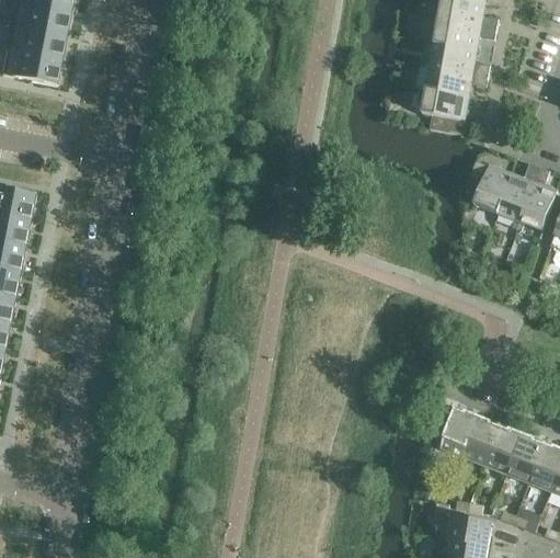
[(14,0),(11,21),(65,31),(70,6),(43,0),(14,0)]
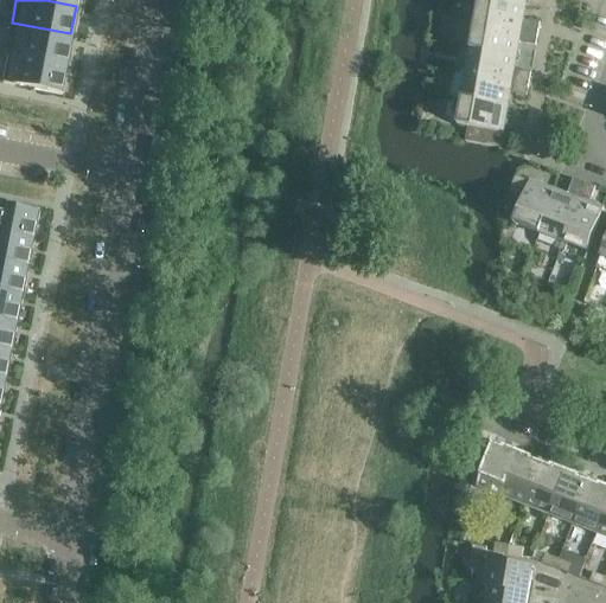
[(469,13),(467,18),(537,30),(538,18),(523,15),(525,2),(511,0),(478,0),(476,14),(469,13)]
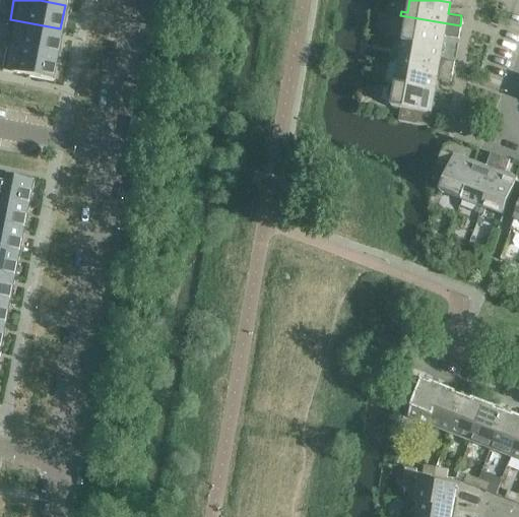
[(460,25),(400,15),(399,19),(406,21),(403,38),(442,44),(444,34),(458,36),(460,25)]
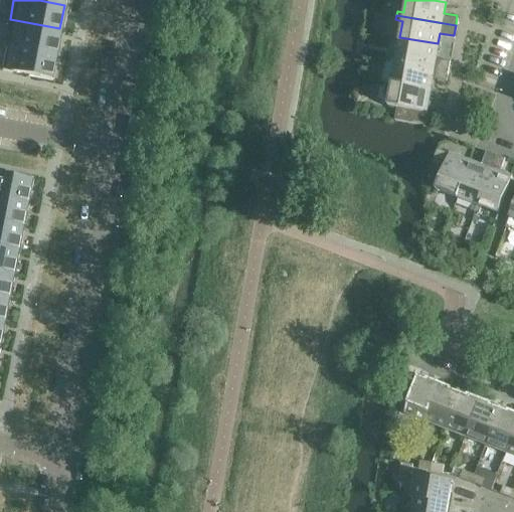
[(10,19),(6,42),(55,52),(59,28),(10,19)]
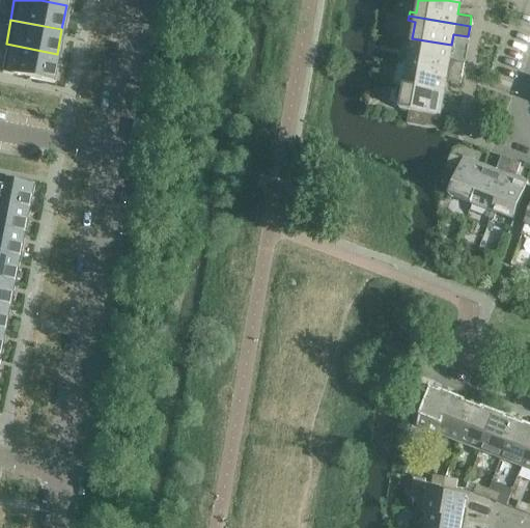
[(401,55),(400,59),(462,71),(464,60),(449,58),(451,45),(412,38),(409,56),(401,55)]
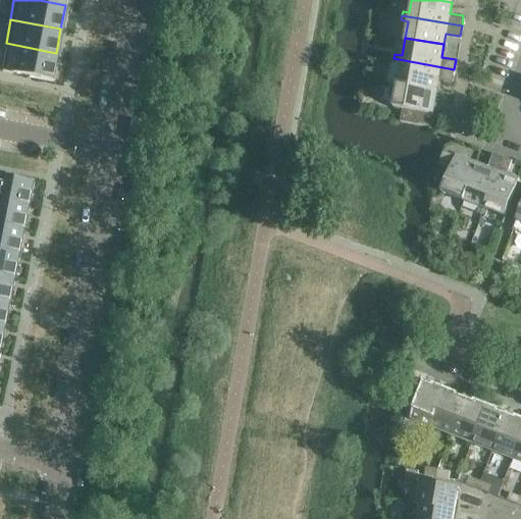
[(6,43),(1,68),(36,75),(51,79),(56,53),(6,43)]
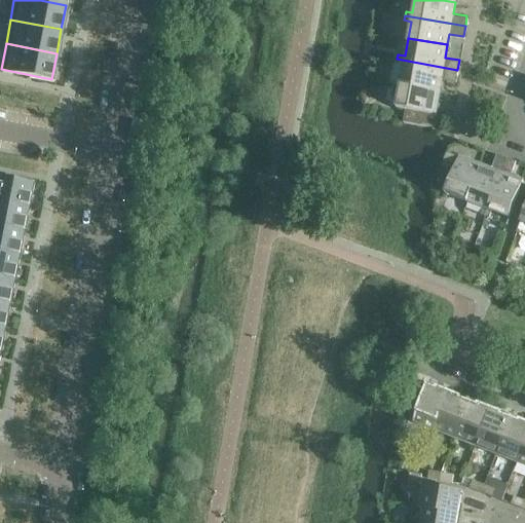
[(455,80),(457,70),(397,59),(396,64),(403,65),(401,82),(440,88),(442,77),(455,80)]
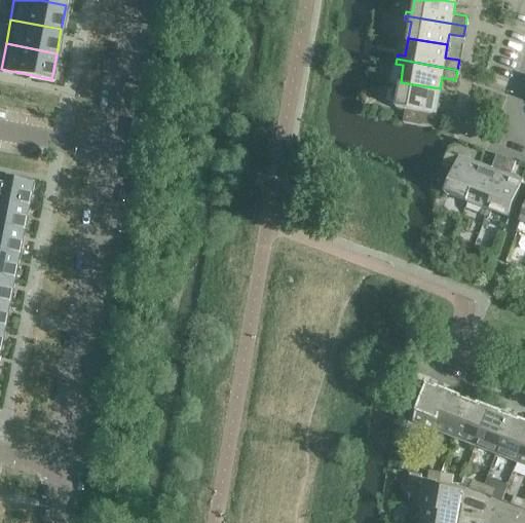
[(440,88),(401,82),(397,105),(405,107),(403,119),(433,124),(440,88)]
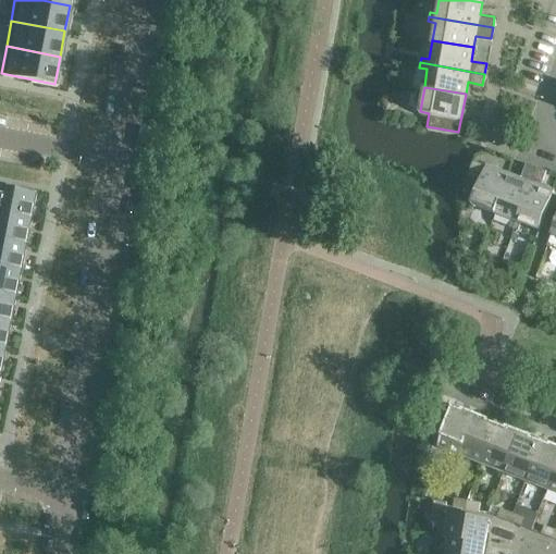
[(472,158),(467,173),(479,179),(470,201),(494,210),(509,171),(472,158)]
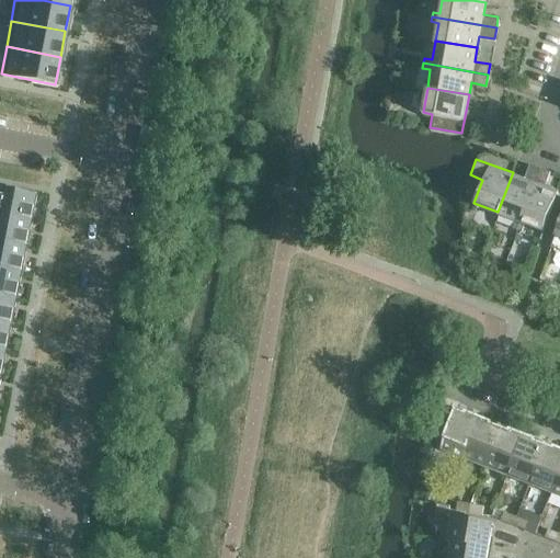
[(513,172),(498,212),(515,218),(512,226),(517,227),(540,166),(529,161),(524,177),(513,172)]
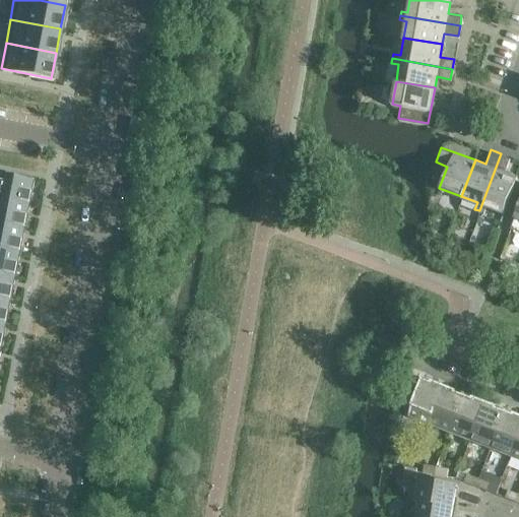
[(501,153),(479,210),(483,212),(485,205),(503,212),(517,176),(505,171),(509,156),(501,153)]
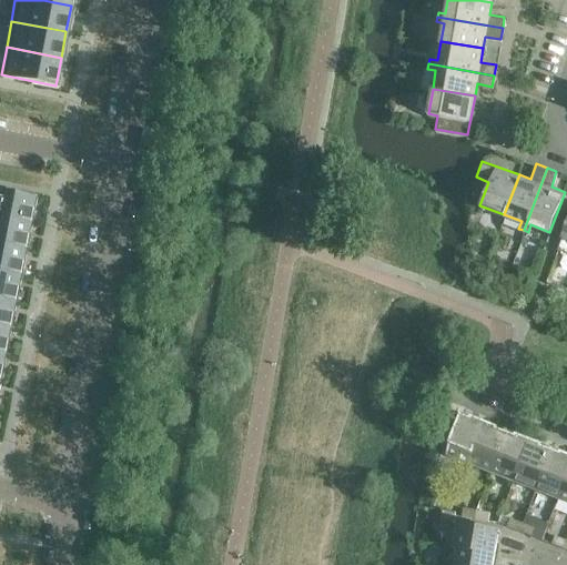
[(34,195),(0,188),(0,217),(29,222),(34,195)]
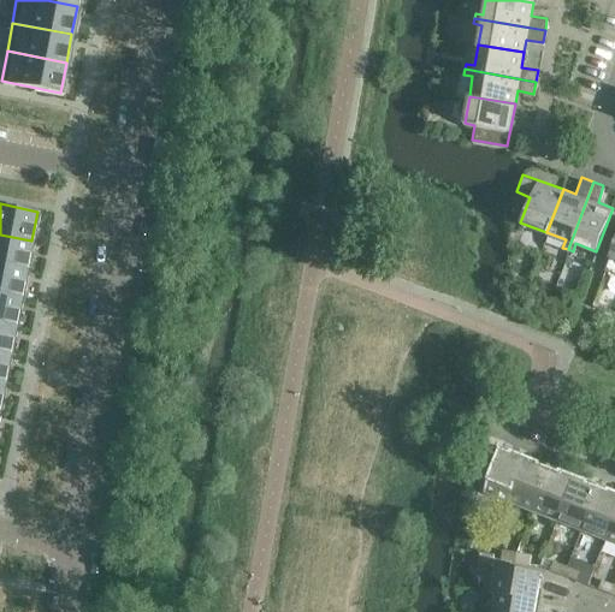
[(0,263),(25,269),(31,241),(0,235),(0,263)]
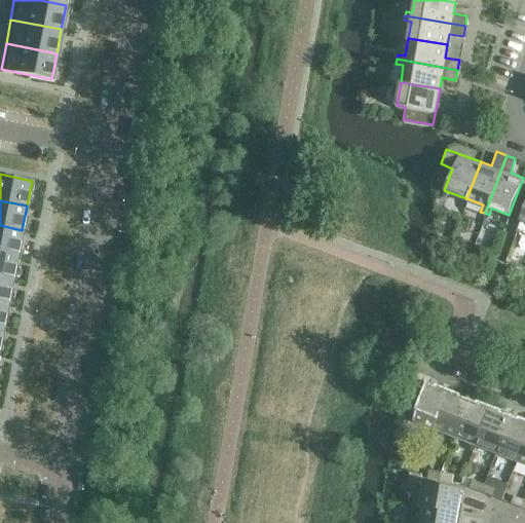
[(0,251),(16,255),(22,230),(0,225),(0,251)]
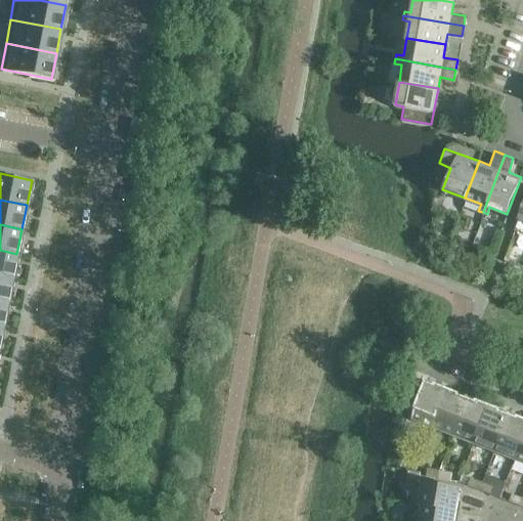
[(0,274),(12,277),(16,254),(0,250),(0,274)]
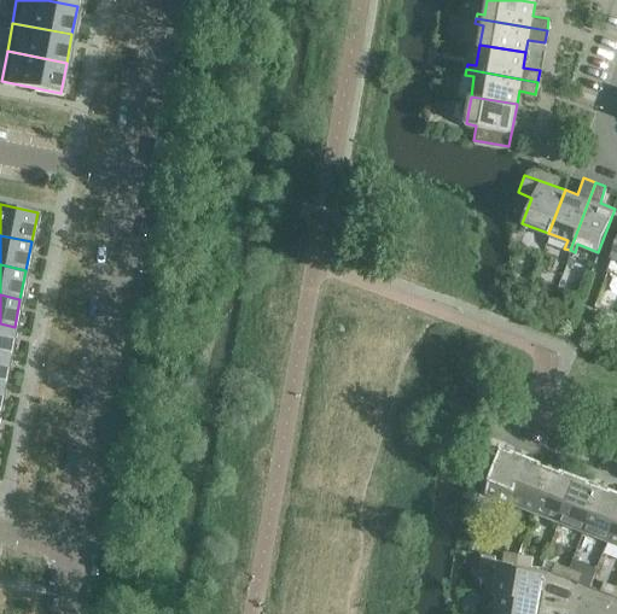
[(0,352),(9,356),(15,327),(0,323),(0,352)]
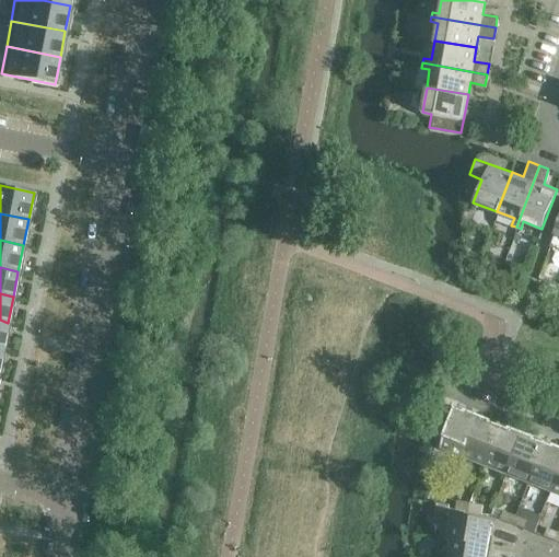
[(441,445),(463,454),(478,414),(455,405),(439,447),(440,447),(441,445)]
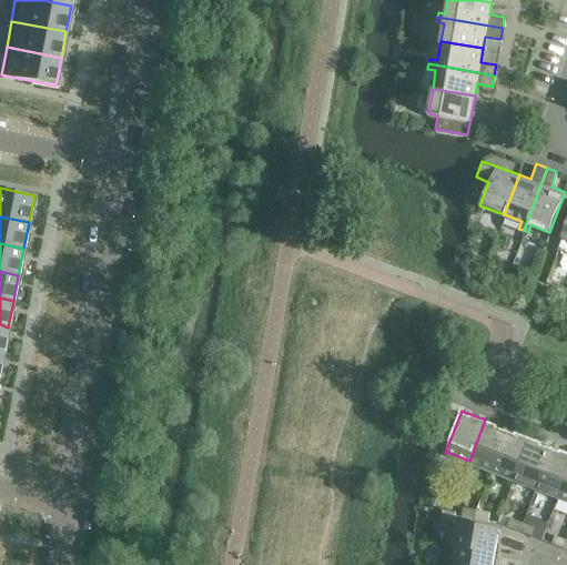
[(485,420),(469,461),(490,470),(507,429),(485,420)]
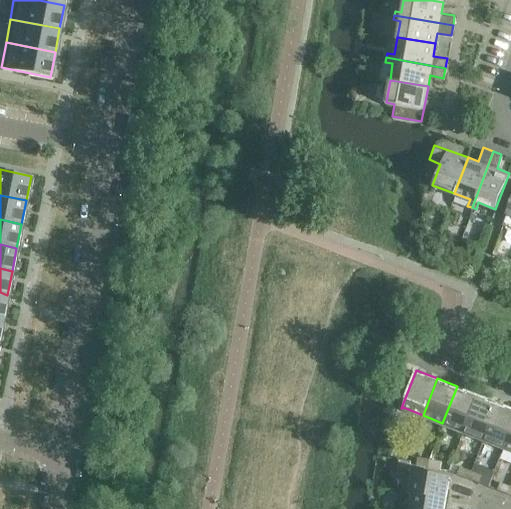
[(457,386),(442,423),(463,431),(478,394),(457,386)]
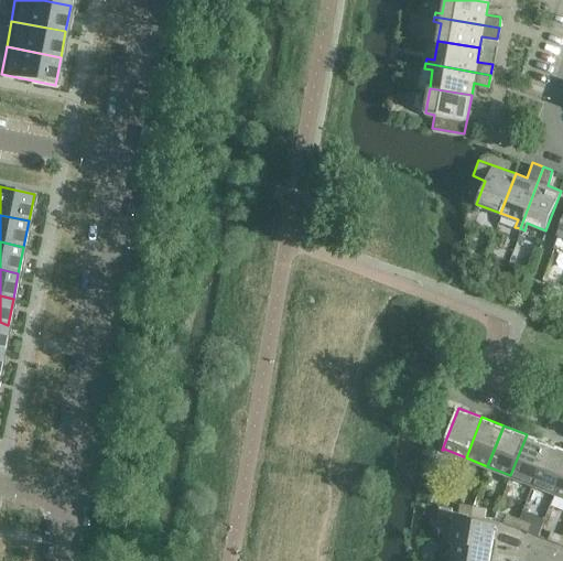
[(527,434),(510,475),(532,484),(548,443),(527,434)]
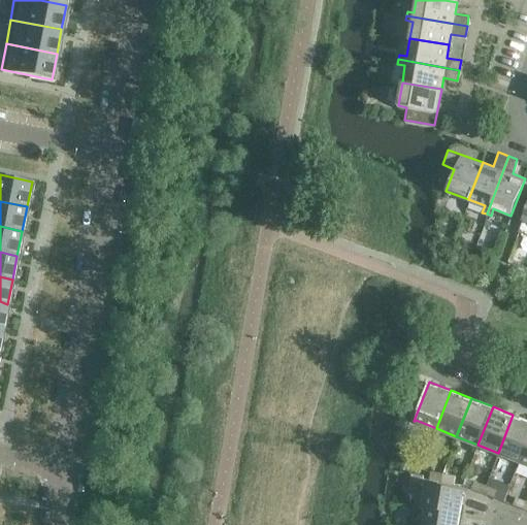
[(526,420),(513,415),(498,453),(518,460),(526,437),(526,420)]
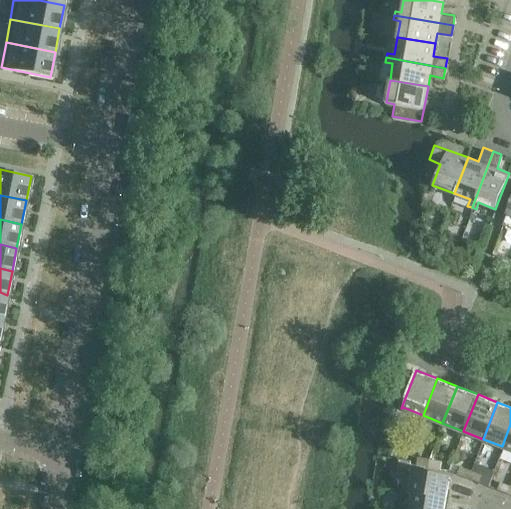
[(510,424),(502,446),(510,449),(510,424)]
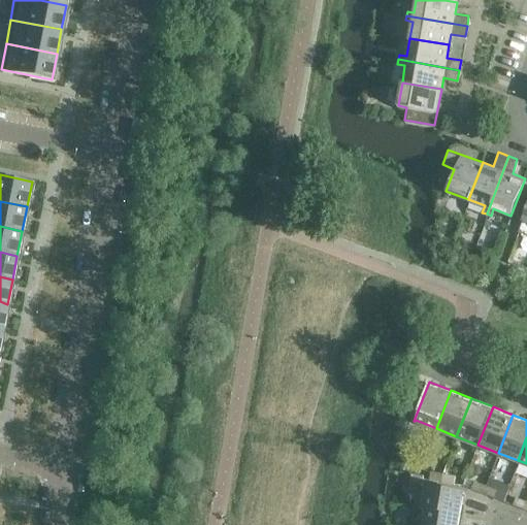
[(417,452),(413,463),(420,467),(425,455),(417,452)]
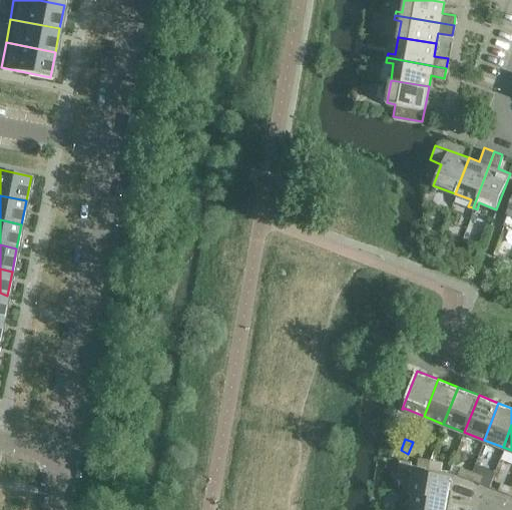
[(430,458),(418,456),(417,464),(429,466),(430,458)]
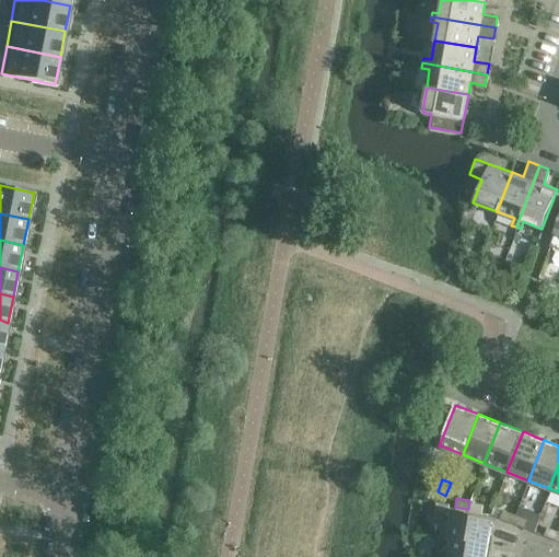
[(449,502),(435,499),(433,510),(446,512),(449,502)]
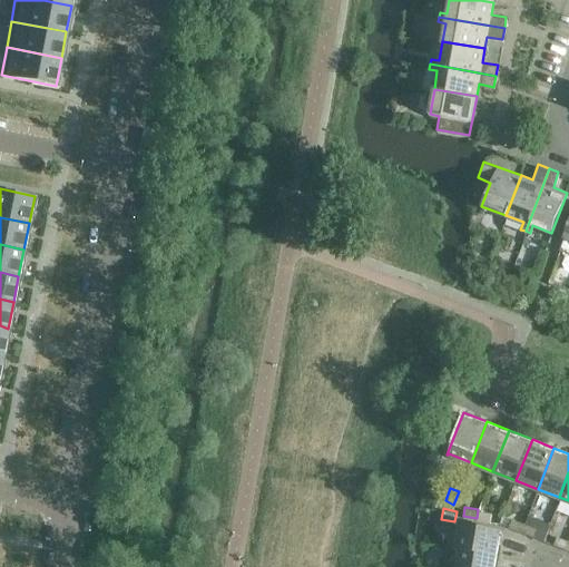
[(478,509),(477,518),(489,520),(491,511),(478,509)]
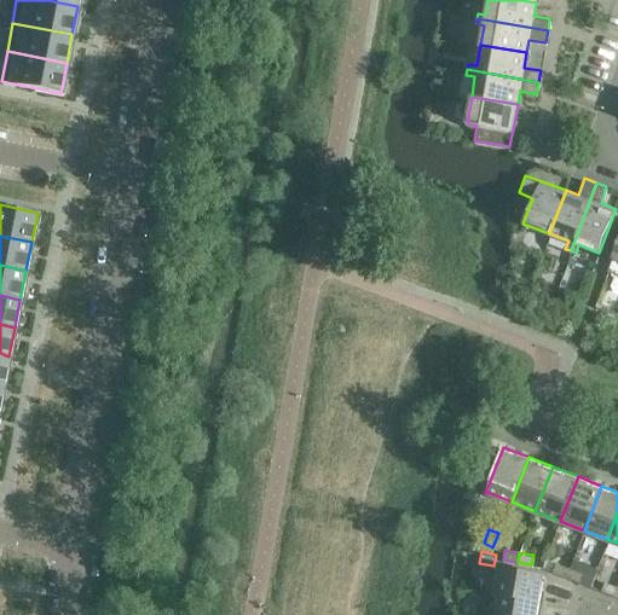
[(556,561),(552,570),(566,575),(570,567),(556,561)]
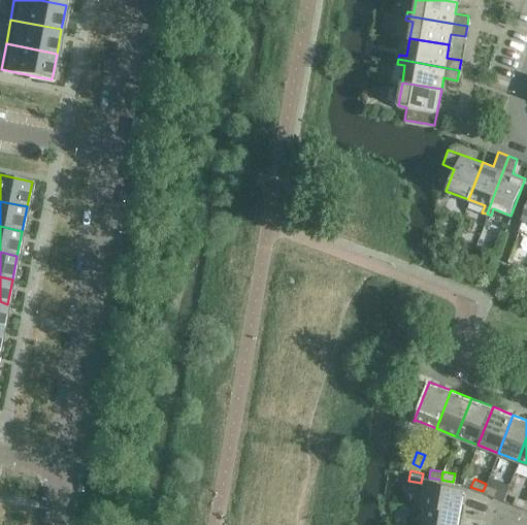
[(421,507),(425,509),(458,514),(462,490),(425,484),(421,507)]
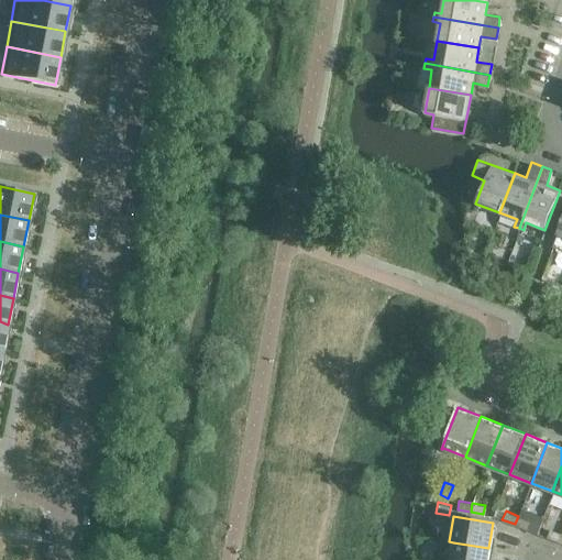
[(518,516),(515,524),(527,528),(530,520),(518,516)]
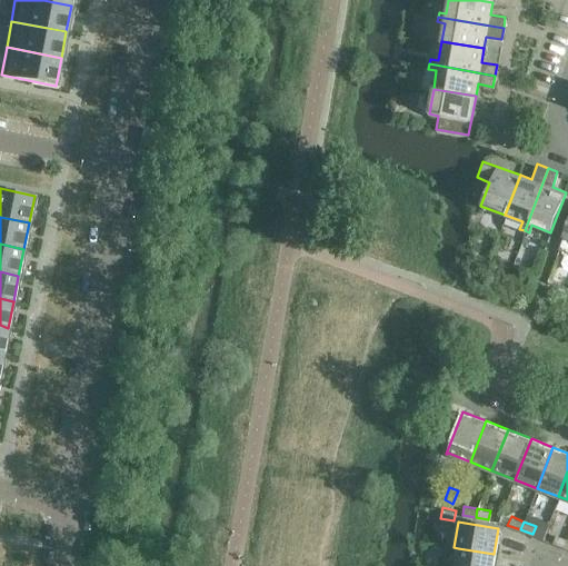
[(556,534),(552,542),(565,547),(567,538),(556,534)]
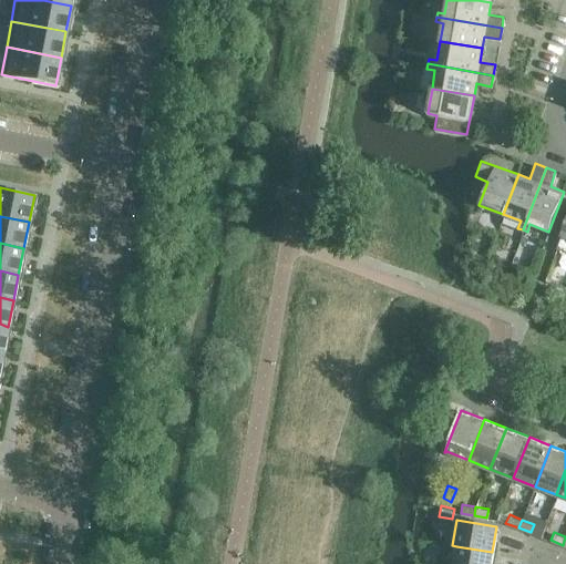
[(456,546),(452,563),(490,563),(492,552),(456,546)]
